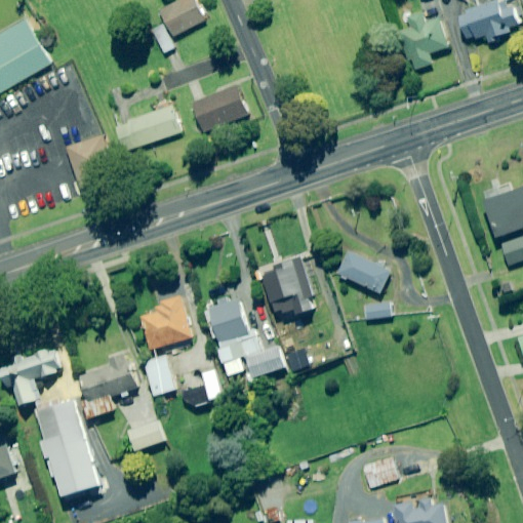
[(176,0),(160,9),(165,19),(149,29),(163,53),(173,47),(166,33),(171,30),(173,35),(204,18),(194,0),(176,0)]
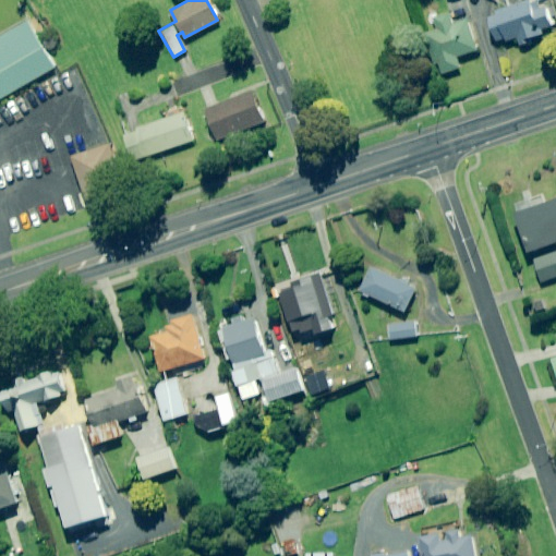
[(552,24),(545,0),(515,0),(516,3),(494,10),(496,14),(487,16),(494,40),(517,34),(519,39),(542,33),(541,27),(552,24)]
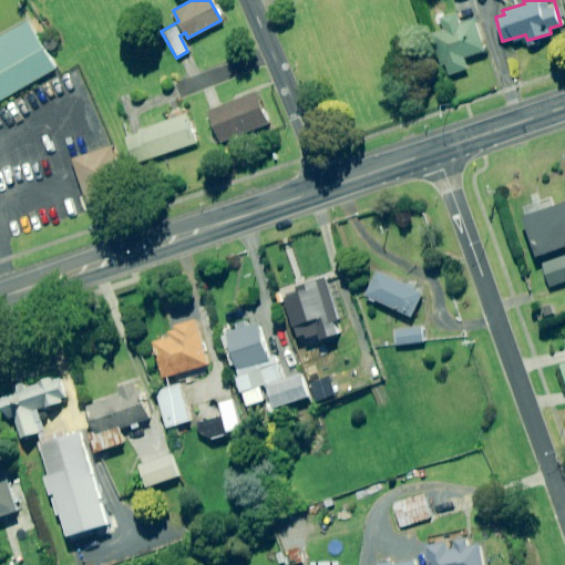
[(459,24),(456,14),(434,21),(449,73),(468,68),(464,55),(483,50),(474,20),(459,24)]
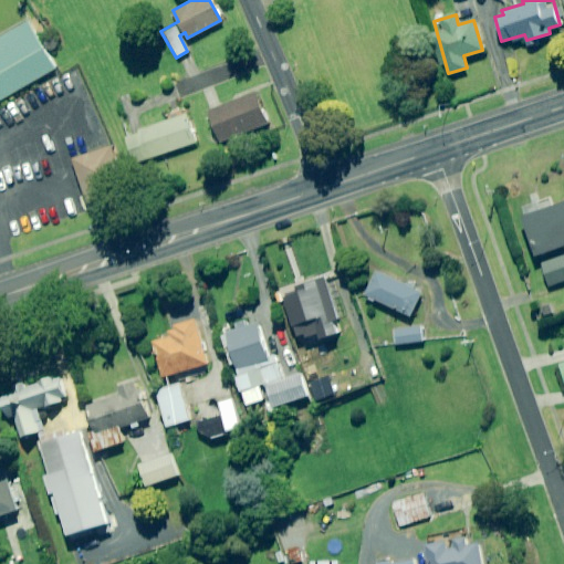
[(0,101),(56,66),(28,20),(0,37),(0,101)]
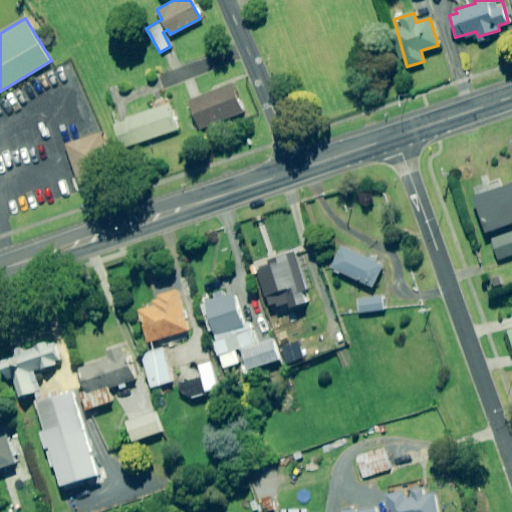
[(223,77),(182,93),(193,121),(234,105),(223,77)]
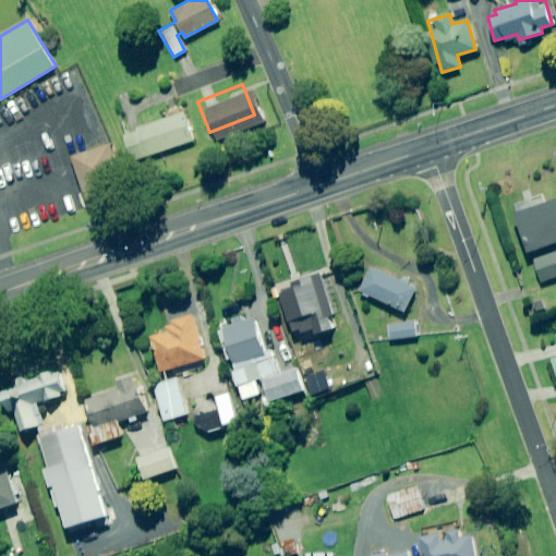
[(174,101),(115,124),(128,156),(186,133),(174,101)]
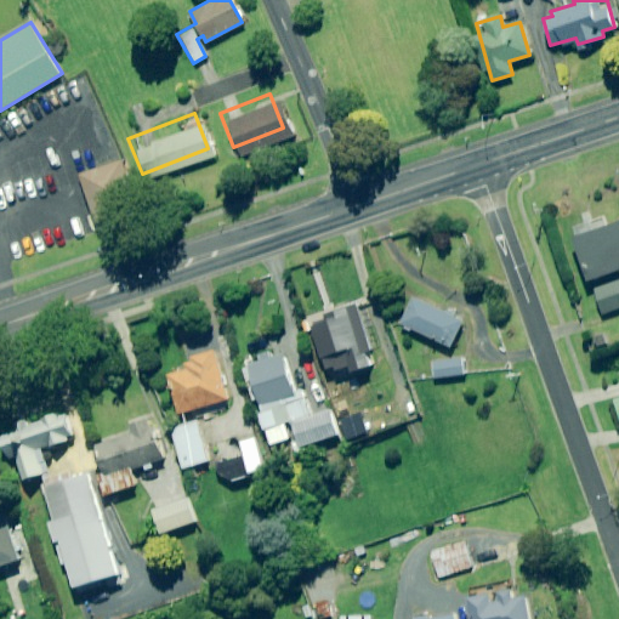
[(618,221),(573,238),(589,282),(618,271),(618,221)]
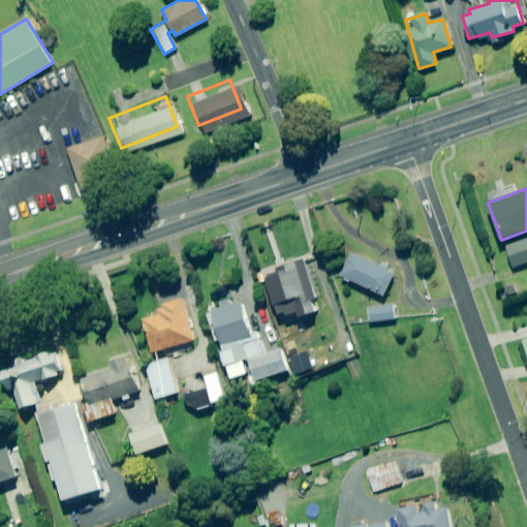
[(526,261),(526,239),(505,246),(513,267),(526,261)]
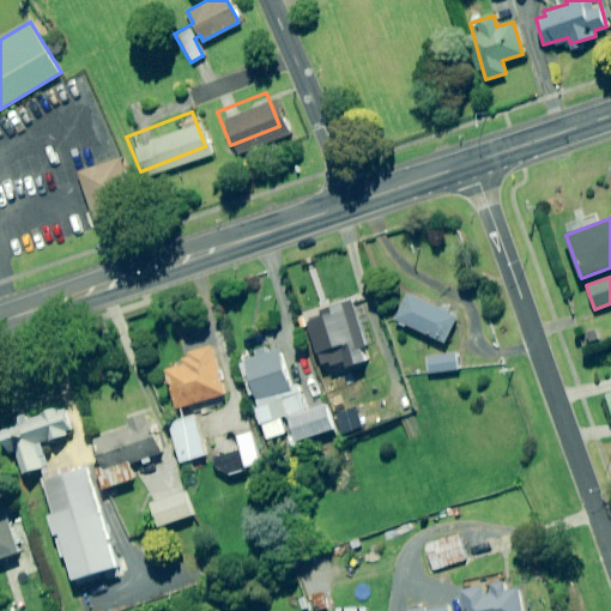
[(393,318),(398,320),(397,324),(404,327),(406,324),(447,343),(460,316),(405,290),(393,318)]
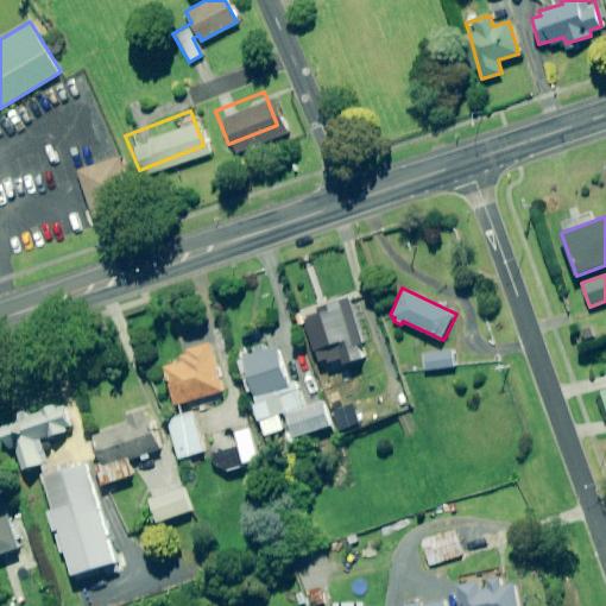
[(321,363),(324,361),(332,385),(334,385),(335,390),(353,384),(346,363),(365,357),(360,342),(364,341),(349,296),(317,307),(320,314),(305,319),(321,363)]
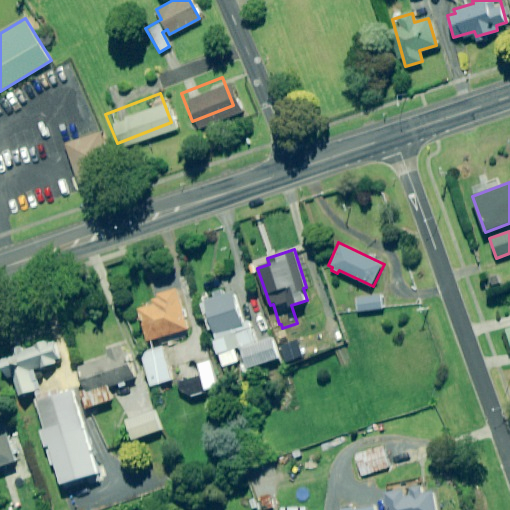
[(175,289),(151,296),(152,300),(136,305),(147,340),(187,327),(175,289)]
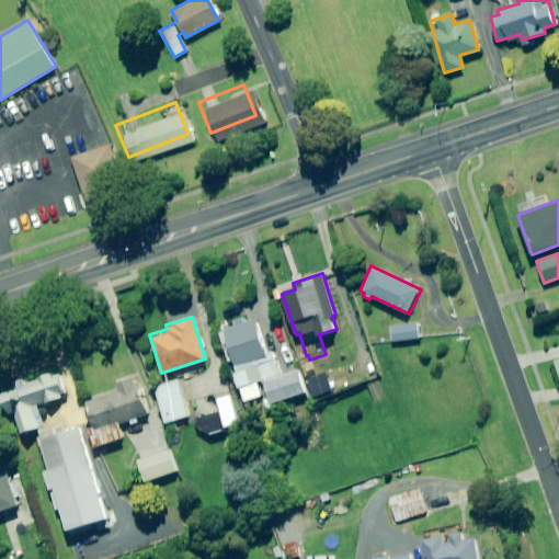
[(262,396),(265,408),(273,406),(271,401),(306,391),(300,369),(280,376),(273,353),(265,355),(254,319),(218,329),(235,388),(240,387),(243,400),(262,396)]
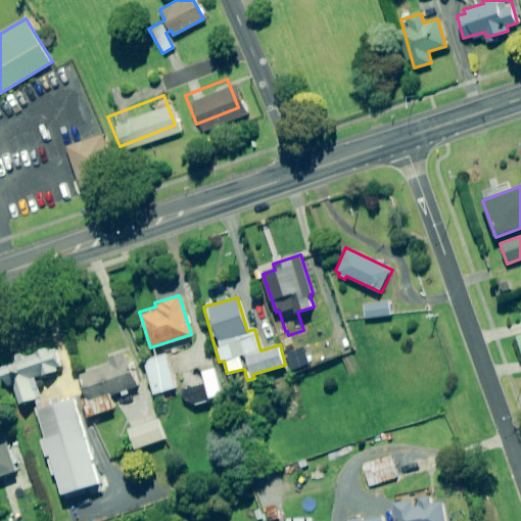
[(389,315),(387,300),(364,302),(366,317),(389,315)]
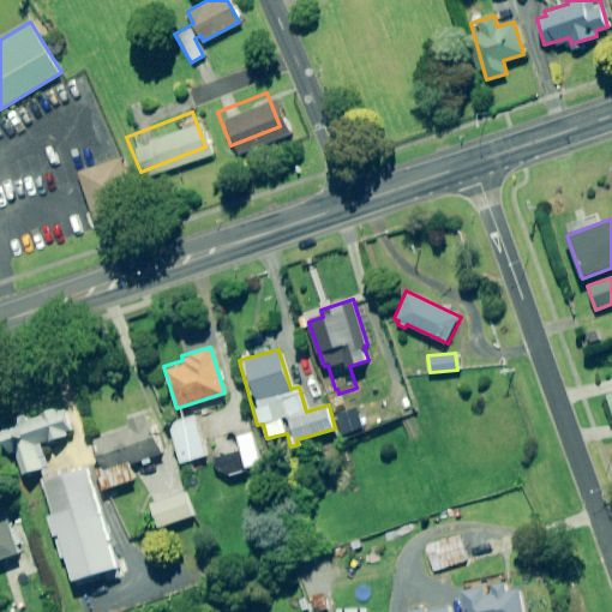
[(405,379),(396,382),(401,401),(411,399),(405,379)]
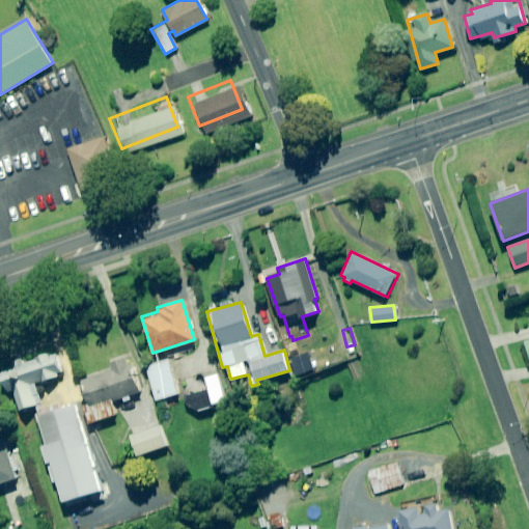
[(68,355),(12,373),(25,408),(81,389),(68,355)]
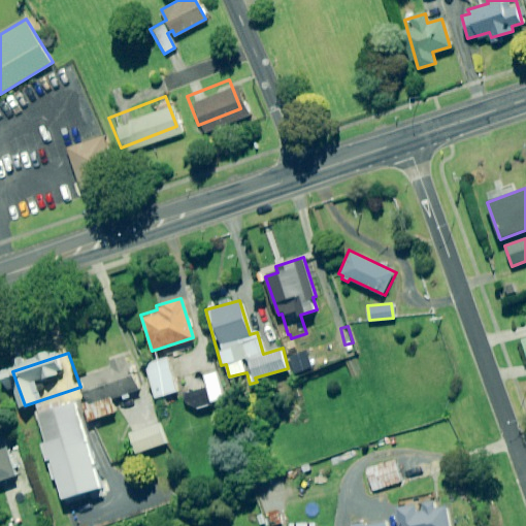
[(80,375),(89,401),(83,403),(88,420),(114,412),(110,397),(136,390),(125,355),(105,360),(107,367),(80,375)]
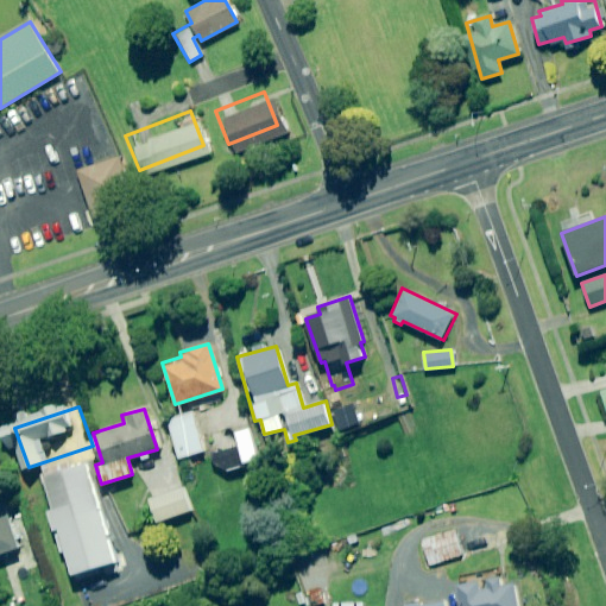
[(191,410),(166,417),(178,456),(203,450),(191,410)]
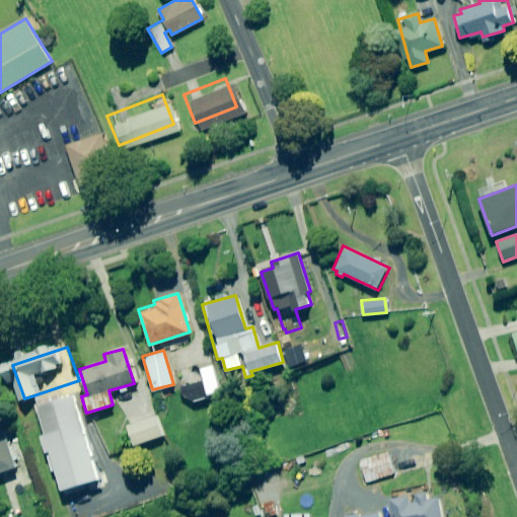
[(177,386),(180,396),(194,402),(209,398),(207,394),(219,391),(213,364),(201,367),(204,380),(177,386)]
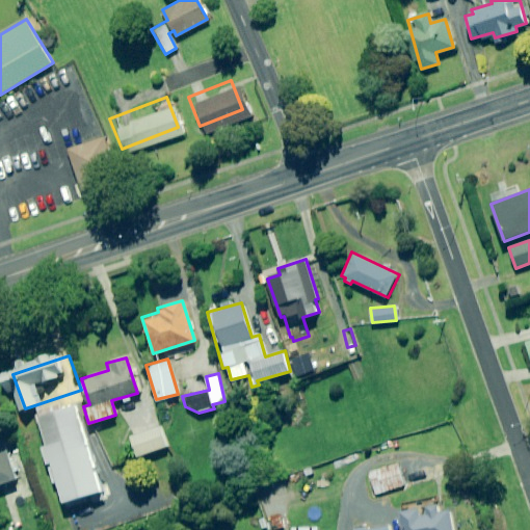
[(101,491),(76,402),(33,415),(59,503),(101,491)]
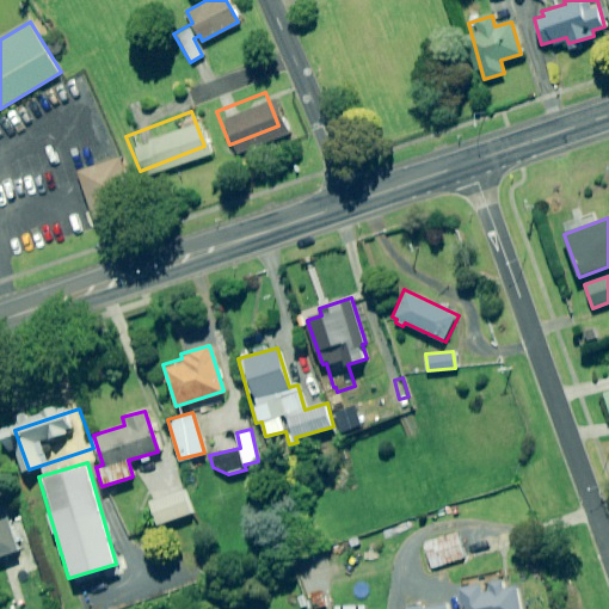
[(183,486),(148,499),(159,526),(194,512),(183,486)]
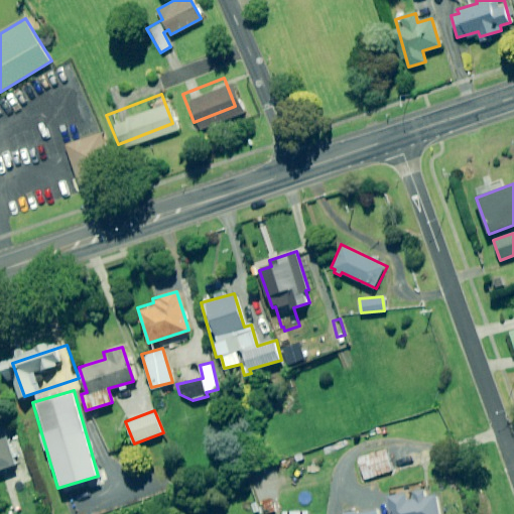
[(0,469),(14,465),(2,428),(0,429),(0,469)]
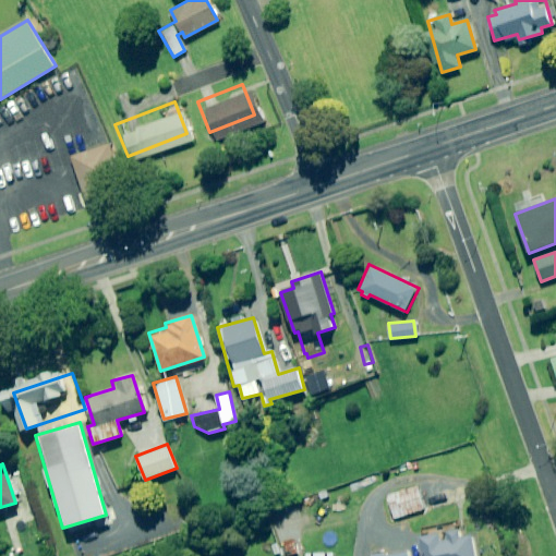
[(424,507),(417,484),(386,494),(393,517),(424,507)]
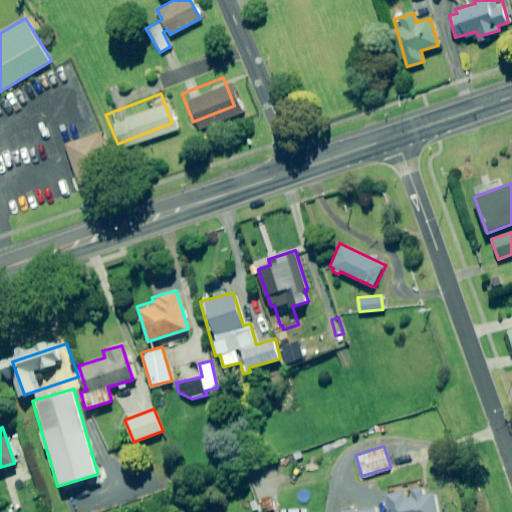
[(426,494),(424,484),(384,493),(387,511),(440,511),(436,492),(426,494)]
